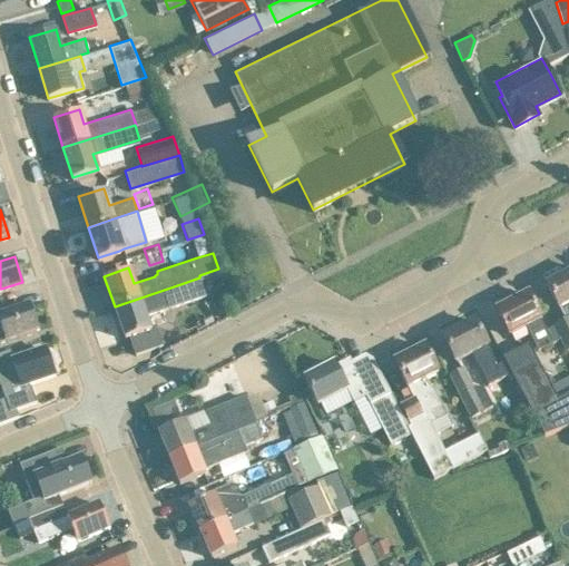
[(566,318),(553,324),(560,337),(566,347),(568,344),(568,269),(546,282),(558,306),(559,306),(566,318)]
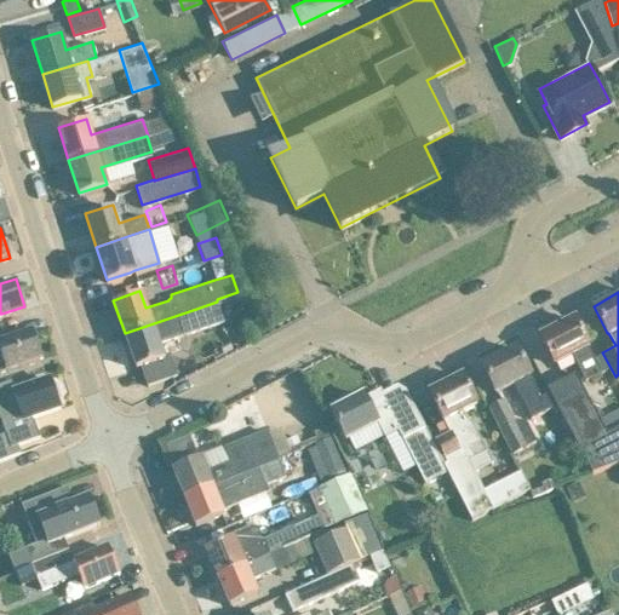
[(196,309),(125,333),(135,366),(141,363),(148,384),(176,373),(168,351),(162,352),(158,340),(247,312),(240,294),(196,309)]
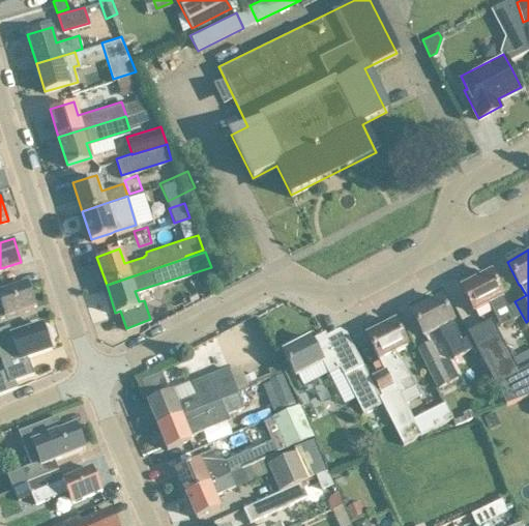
[(515,301),(507,304),(490,270),(461,286),(473,309),(490,300),(500,323),(521,313),(515,301)]
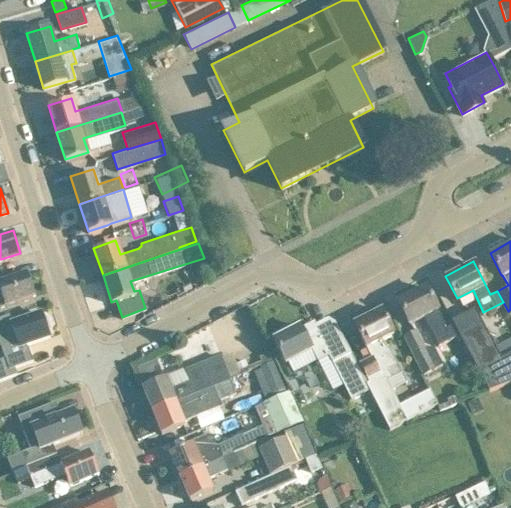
[(0,304),(4,303),(4,304),(34,294),(26,271),(0,280),(0,304)]
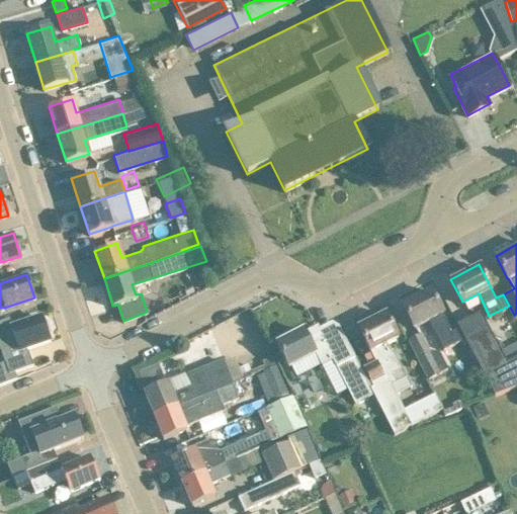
[(450,330),(430,289),(402,304),(413,326),(428,319),(443,347),(463,336),(456,323),(457,326),(450,330)]
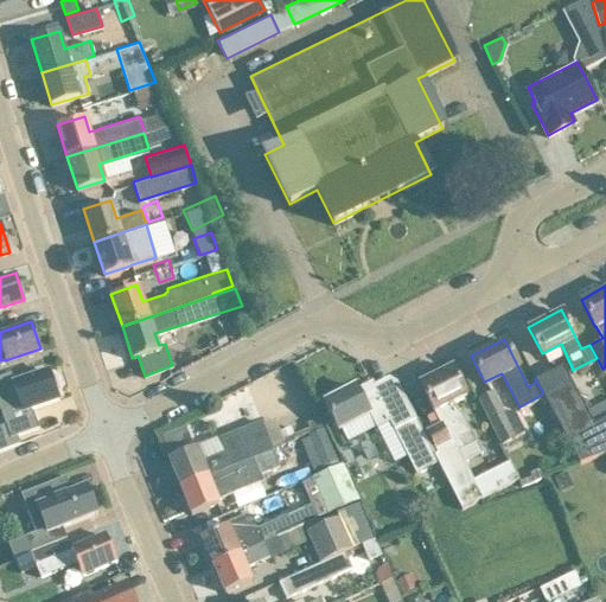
[(605,415),(593,422),(563,364),(535,378),(543,394),(579,461),(605,450),(605,415)]
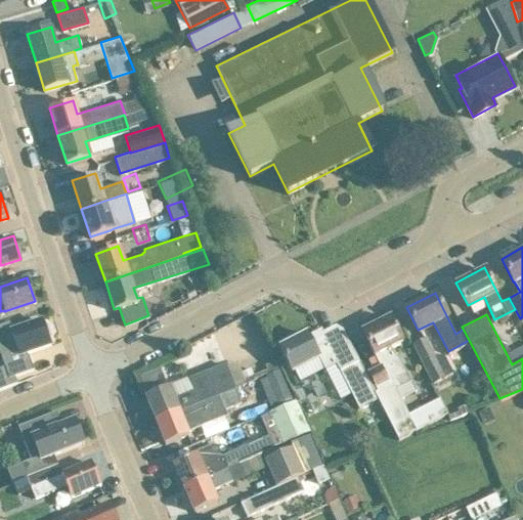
[(408,412),(395,387),(410,379),(397,351),(394,352),(391,346),(402,340),(390,315),(361,330),(379,363),(366,369),(367,370),(365,371),(379,396),(378,397),(398,437),(446,412),(439,396),(408,412)]
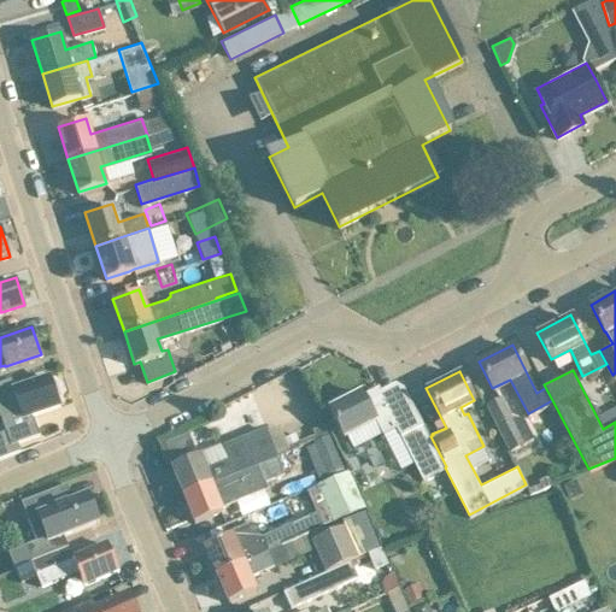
[(10,443),(39,434),(31,413),(58,405),(48,375),(13,387),(11,378),(0,381),(0,415),(3,421),(5,428),(10,443)]
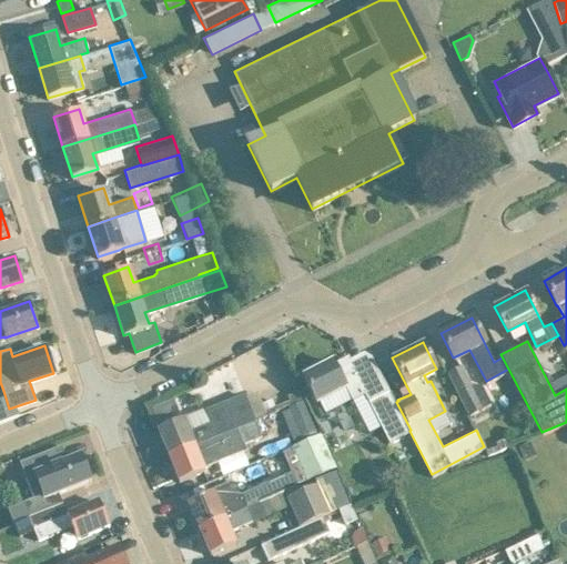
[(363,392),(388,442),(409,431),(411,430),(396,402),(395,403),(387,388),(381,376),(371,356),(364,360),(364,359),(350,365),(351,366),(338,372),(332,360),(302,375),(315,401),(319,400),(325,411),(351,398),(352,399),(363,392)]
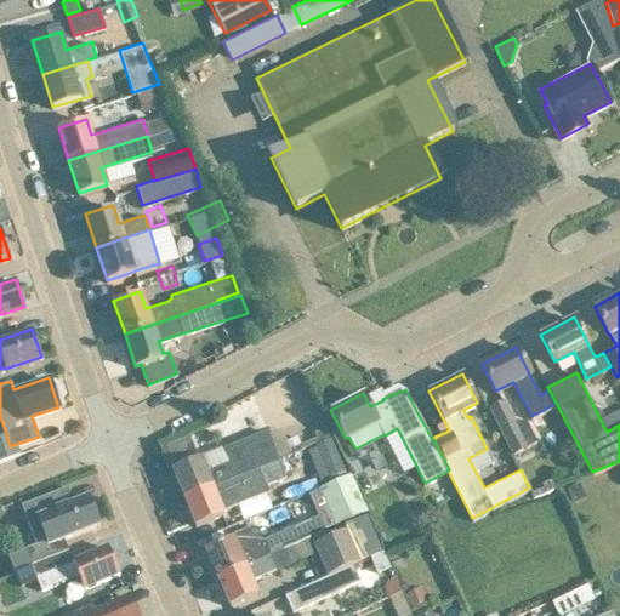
[(516,420),(505,398),(489,406),(512,452),(528,445),(527,443),(536,439),(524,416),(516,420)]
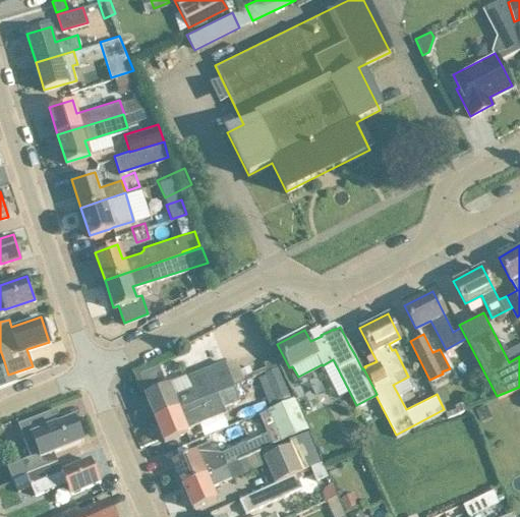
[(275,356),(263,360),(265,367),(277,362),(275,356)]
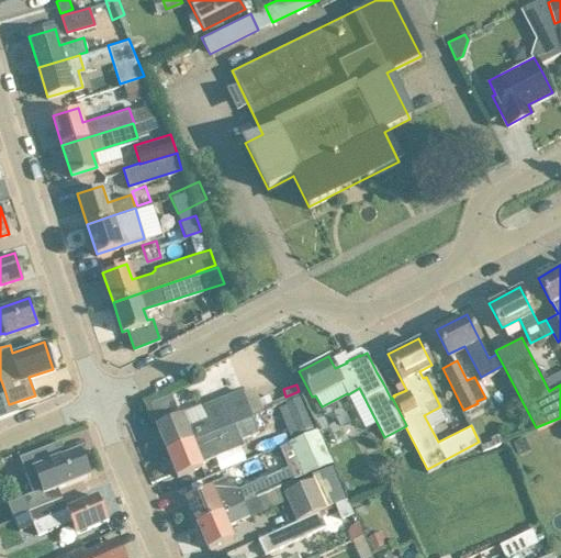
[(203,404),(209,416),(187,425),(181,413),(156,423),(166,449),(251,414),(240,389),(203,404)]
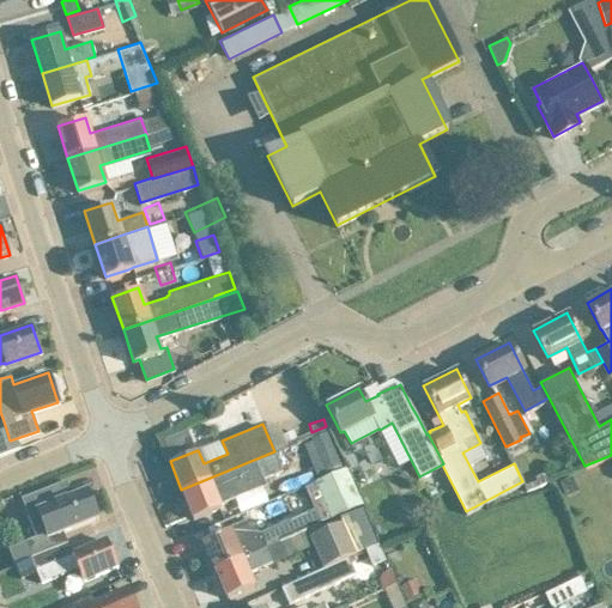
[(327,431),(310,437),(311,438),(323,468),(339,461),(327,431)]
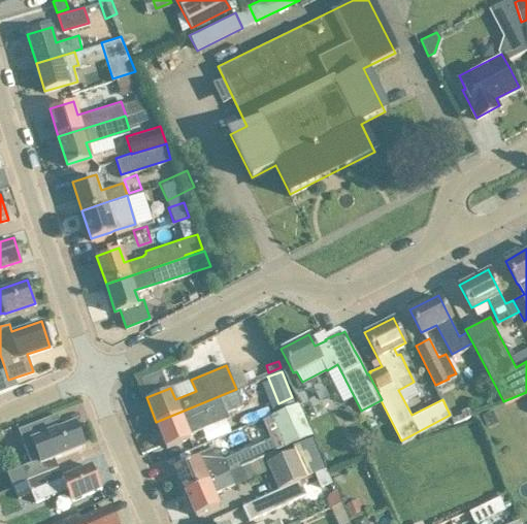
[(242,404),(236,389),(156,422),(166,447),(190,436),(188,432),(229,416),(227,411),(242,404)]
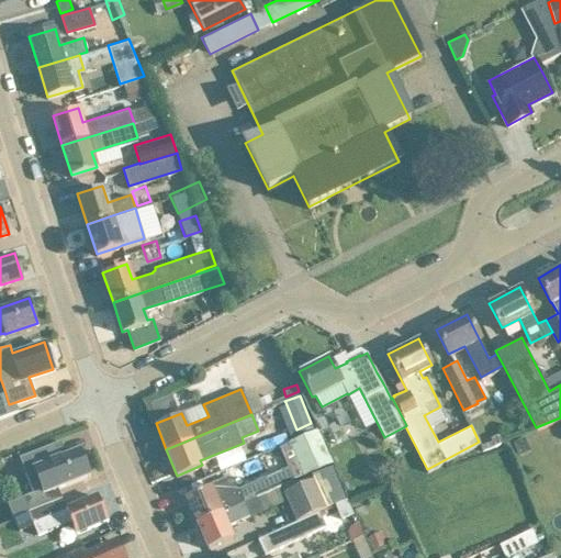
[(205,488),(186,497),(197,522),(244,501),(244,500),(310,470),(333,460),(317,426),(302,433),(303,434),(288,441),(298,464),(290,467),(289,464),(237,487),(232,476),(211,486),(205,488)]
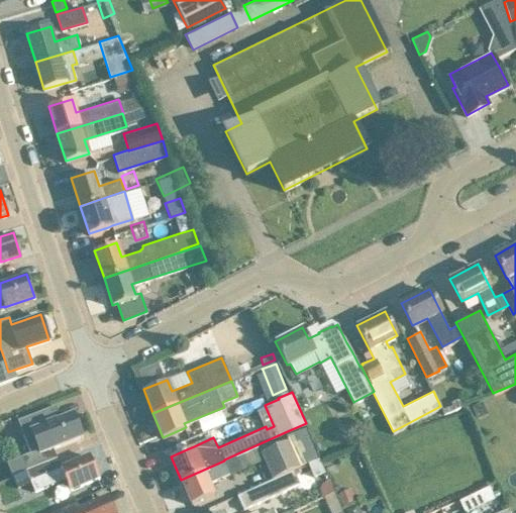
[(457,394),(449,397),(451,401),(453,405),(461,402),(457,394)]
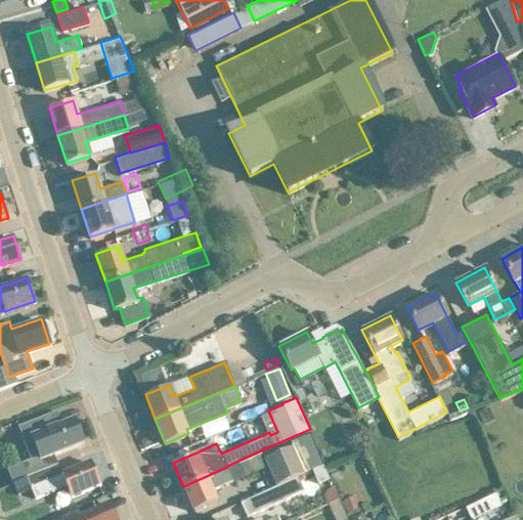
[(488,406),(477,410),(480,422),(492,418),(488,406)]
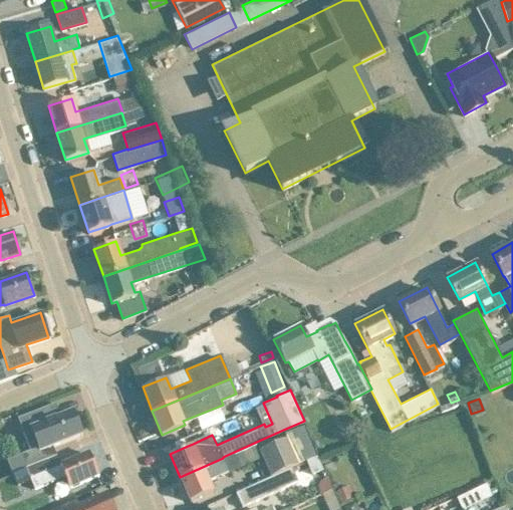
[(20,453),(6,459),(12,473),(25,467),(25,466),(55,454),(51,444),(81,433),(72,411),(59,416),(54,403),(17,417),(23,432),(31,429),(38,446),(20,453)]
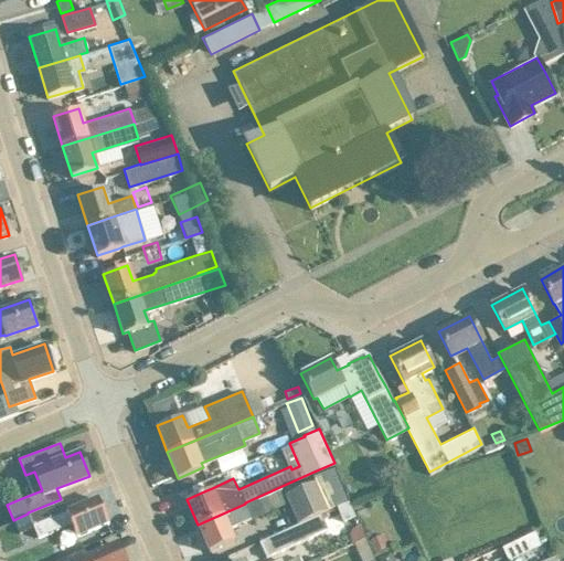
[(314,479),(285,493),(297,522),(320,512),(337,505),(349,500),(348,499),(351,497),(341,476),(334,463),(311,473),(314,479)]
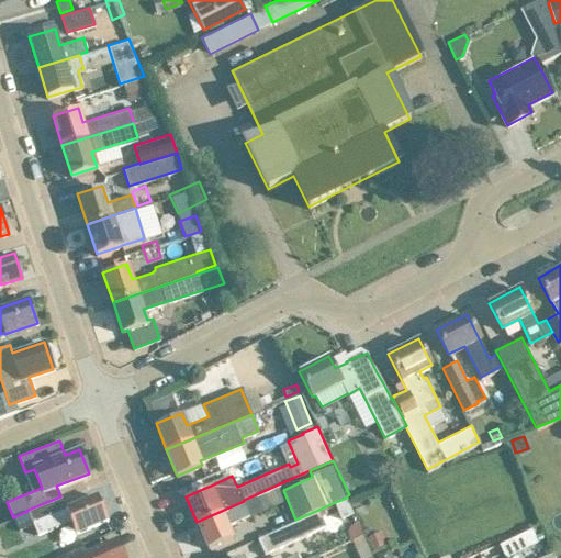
[(76,532),(87,527),(108,519),(98,494),(65,508),(60,497),(27,510),(27,511),(13,517),(15,522),(18,527),(19,527),(33,522),(37,533),(70,520),(76,532)]
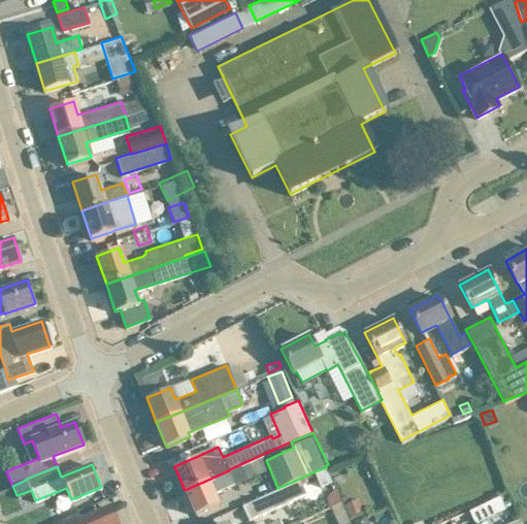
[(326,467),(315,471),(321,485),(332,480),(326,467)]
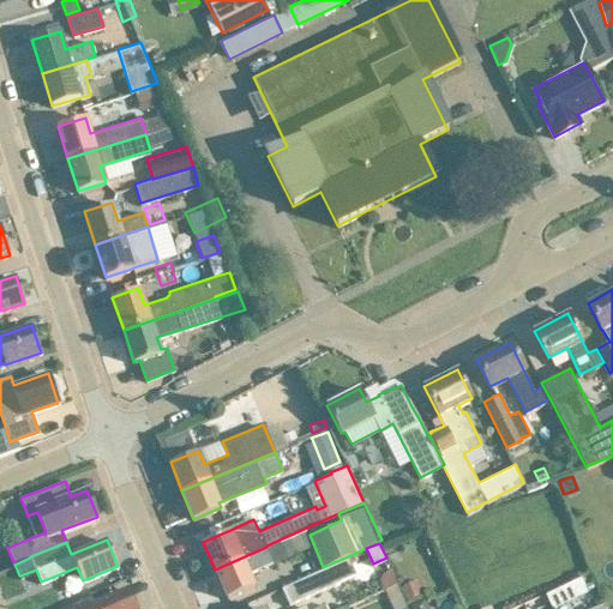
[(227,597),(248,588),(254,585),(248,571),(272,560),(266,547),(215,570),(227,597)]
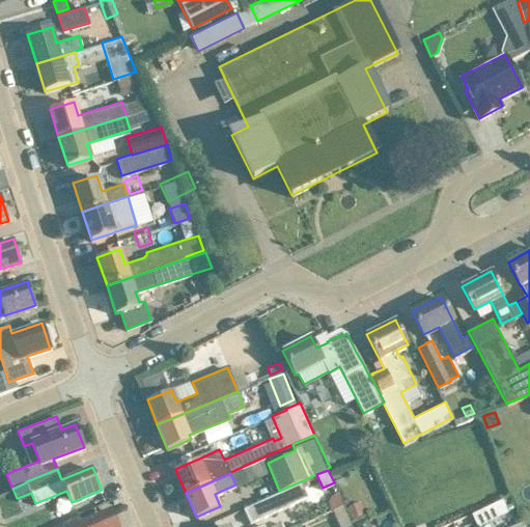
[(307,495),(301,481),(279,491),(243,507),(249,521),(307,495)]
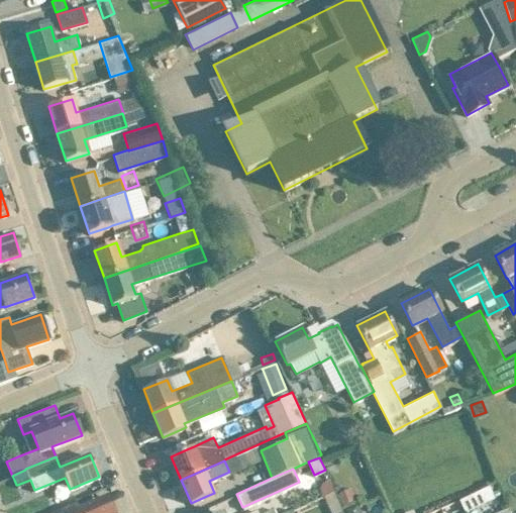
[(320,483),(319,489),(320,496),(322,495),(323,495),(332,491),(327,479),(324,481),(320,483)]
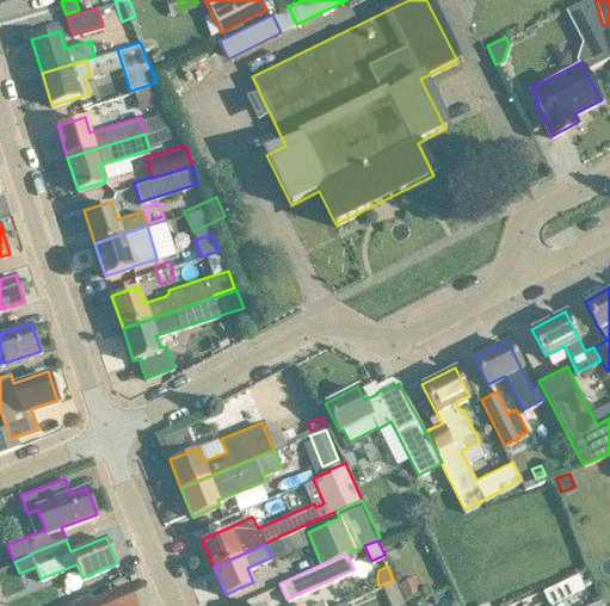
[(414,575),(396,583),(401,597),(420,588),(414,575)]
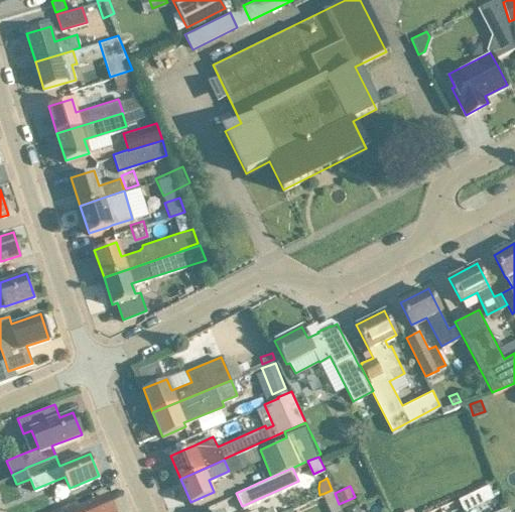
[(114,511),(107,494),(79,506),(77,501),(50,511),(114,511)]
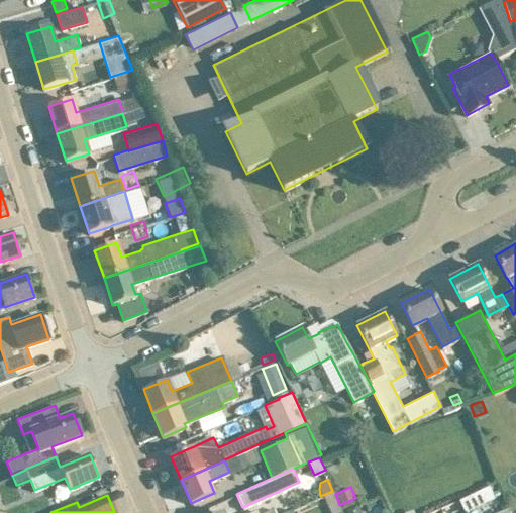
[(360,512),(356,502),(342,507),(344,512),(360,512)]
